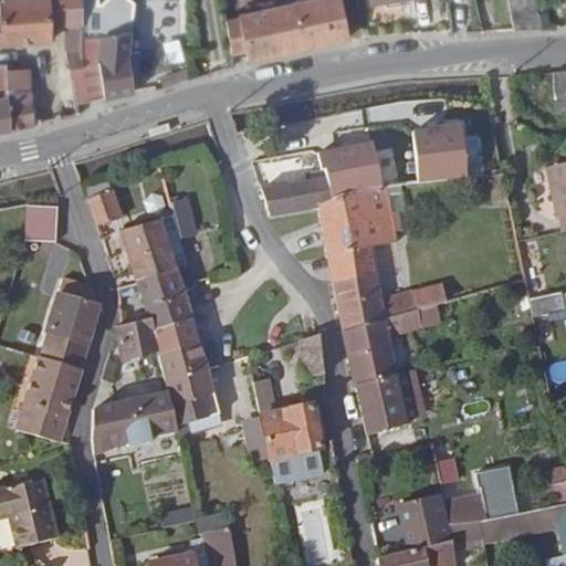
[(0,0),(0,46),(51,41),(51,28),(64,25),(70,69),(82,66),(82,39),(82,0),(0,0)]
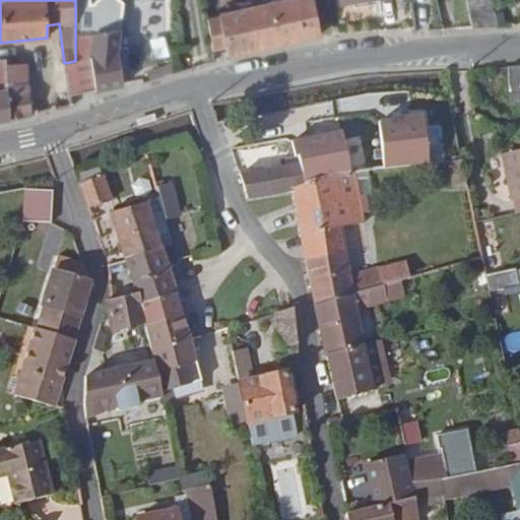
[(75,0),(75,36),(91,36),(90,0),(75,0)]
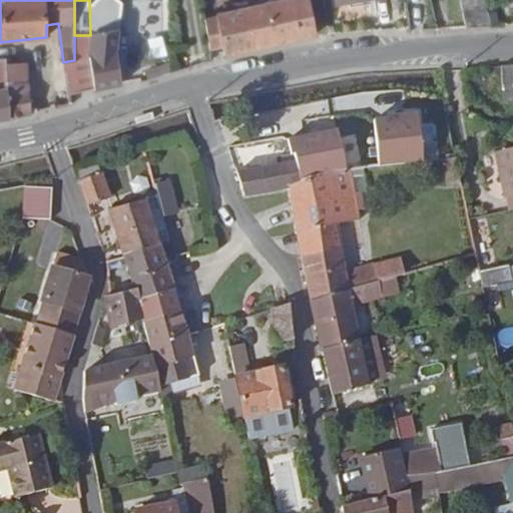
[(310,0),(277,0),(216,13),(216,15),(205,17),(209,48),(222,46),(224,55),(317,34),(310,0)]
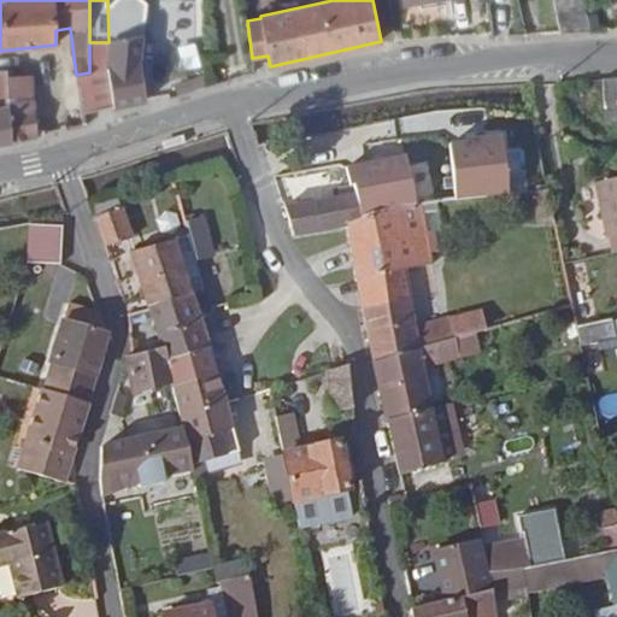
[(507,18),(504,0),(486,0),(489,22),(507,18)]
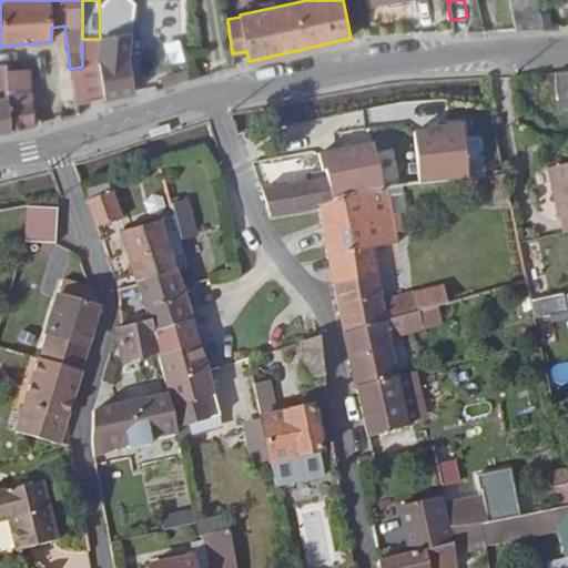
[(536,0),(509,0),(516,31),(544,29),(536,0)]
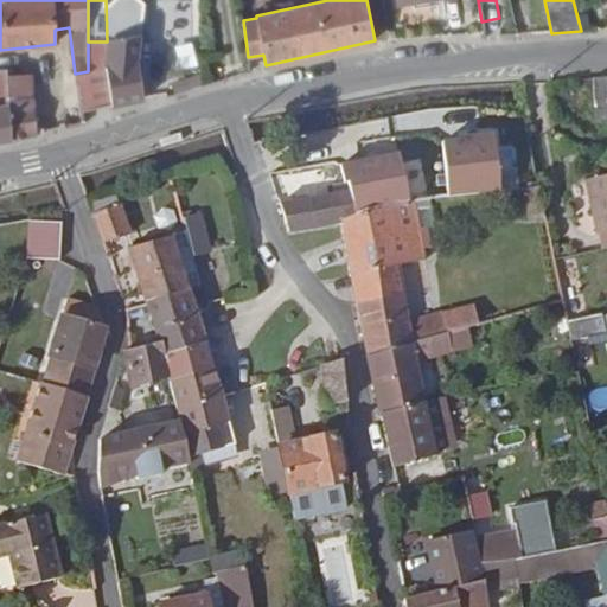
[(138,59),(140,33),(109,42),(106,64),(113,106),(144,100),(138,59)]
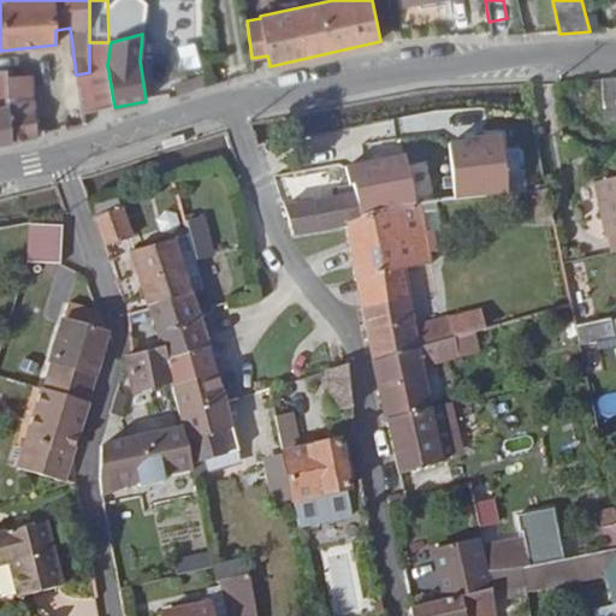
[(108,42),(89,42),(89,72),(76,75),(81,114),(114,107),(107,65),(111,42),(108,42)]
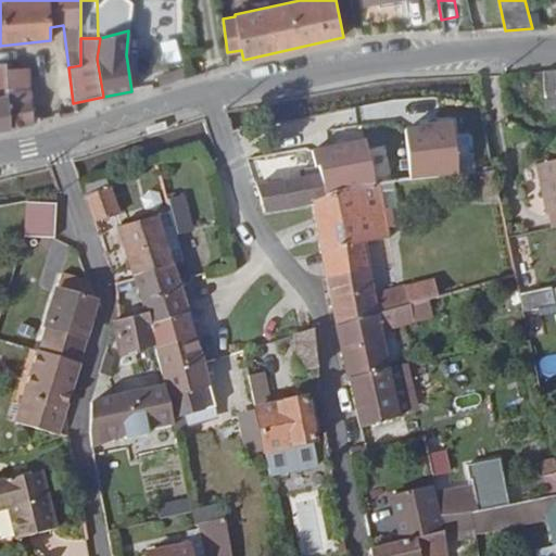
[(32,88),(30,67),(5,68),(7,90),(32,88)]
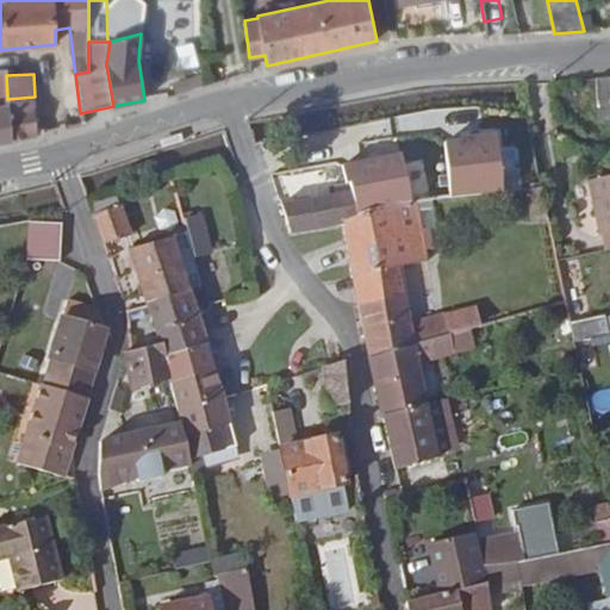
[(609,76),(596,79),(601,122),(609,119),(609,76)]
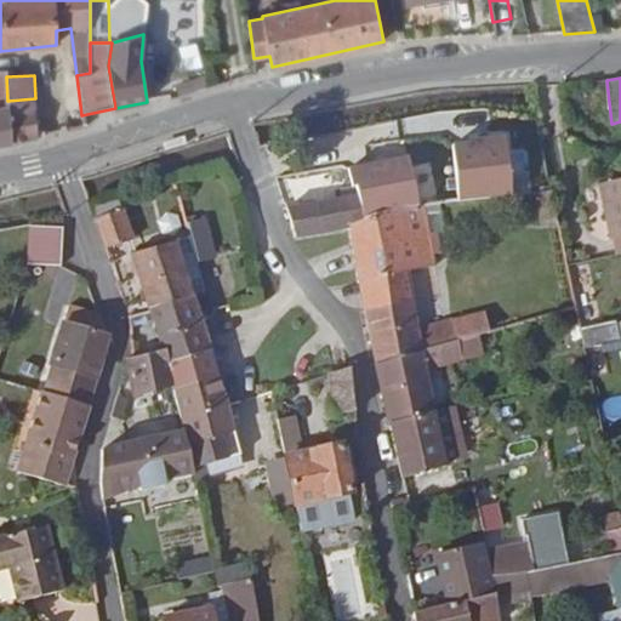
[(35,98),(7,101),(10,143),(38,138),(35,98)]
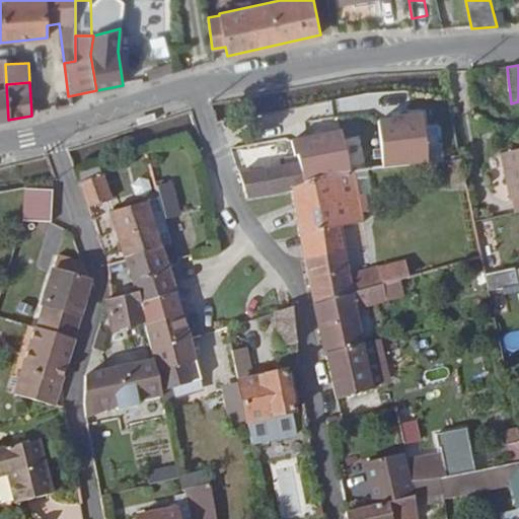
[(374,140),(365,141),(369,160),(378,158),(374,140)]
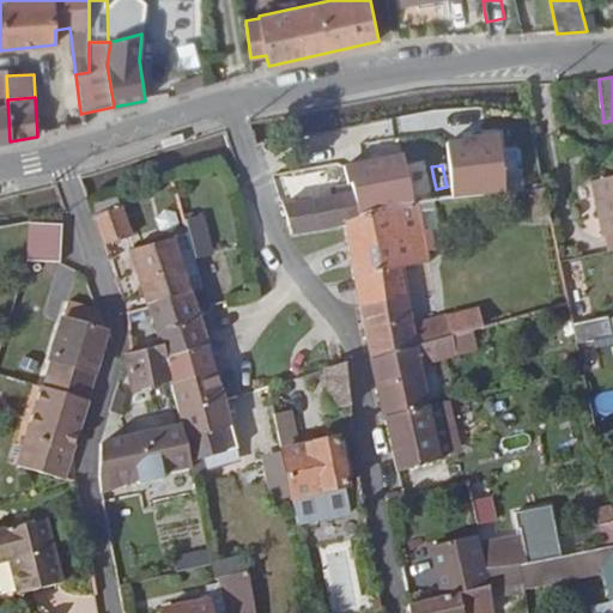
[(337,196),(284,207),(292,236),(345,225),(345,222),(356,214),(390,207),(419,202),(454,196),(454,186),(447,187),(436,189),(431,167),(384,176),(383,175),(346,183),(349,194),(337,196)]
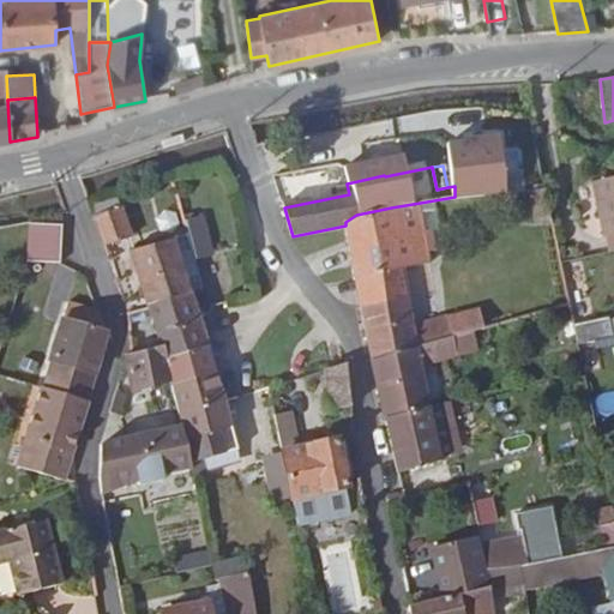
[(542,172),(518,175),(521,187),(528,187),(546,184),(542,172)]
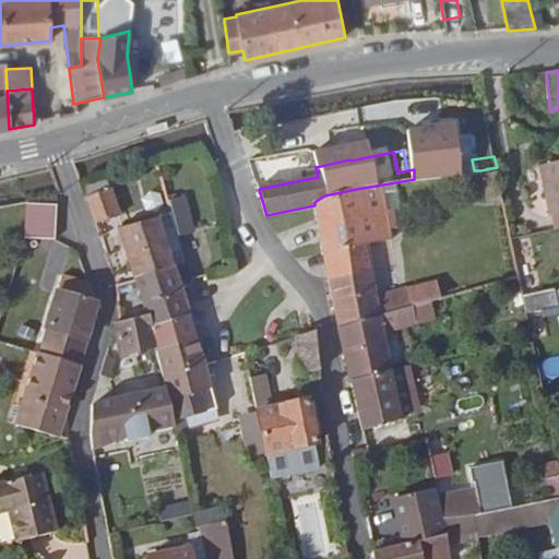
[(558,161),(539,165),(550,217),(551,216),(555,229),(558,228),(558,161)]
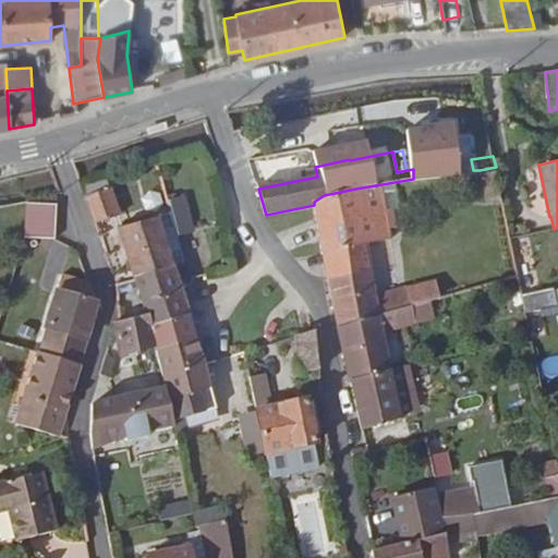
[(486,202),(501,198),(496,167),(480,170),(486,202)]
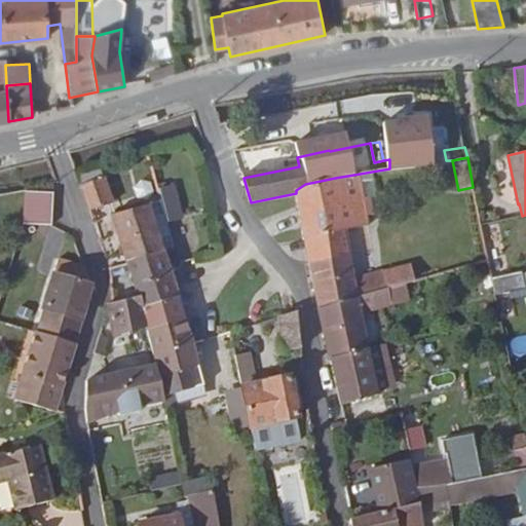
[(304,238),(309,264),(348,255),(343,229),(368,224),(360,174),(335,178),(305,184),(296,190),(296,193),(304,238)]
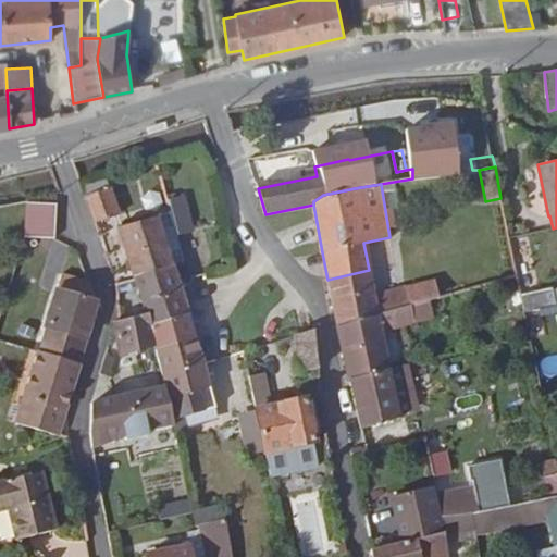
[(121,214),(111,187),(87,197),(97,223),(121,214)]
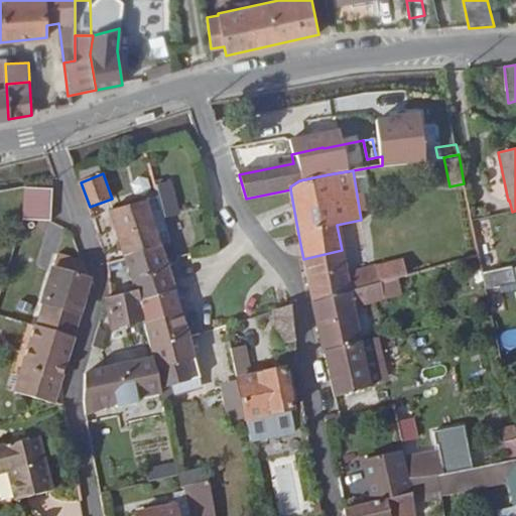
[(166,183),(154,187),(164,221),(177,217),(166,183)]
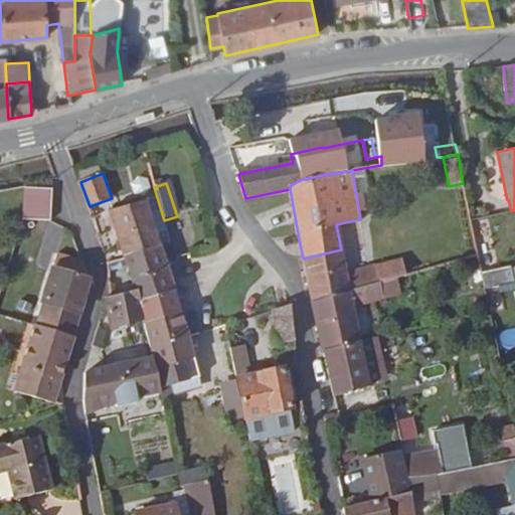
[(23,219),(51,220),(52,188),(24,187),(23,219)]
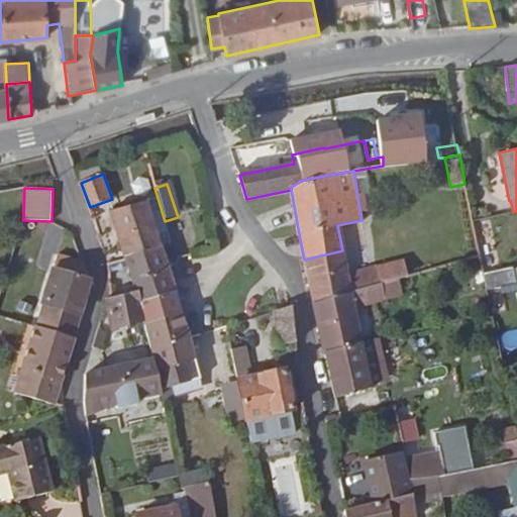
[(148,200),(108,212),(124,260),(163,247),(148,200)]
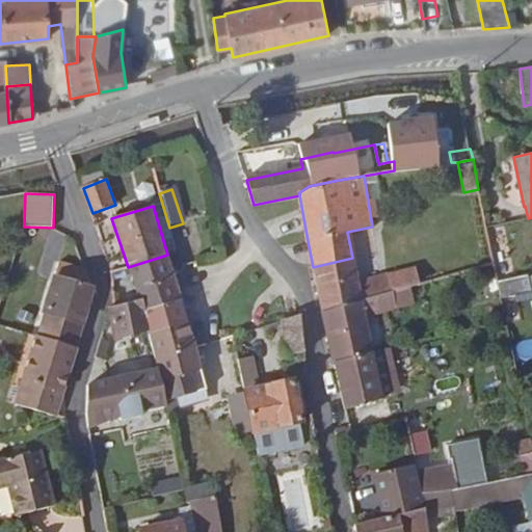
[(167,255),(128,267),(140,300),(143,313),(183,302),(173,271),(167,255)]
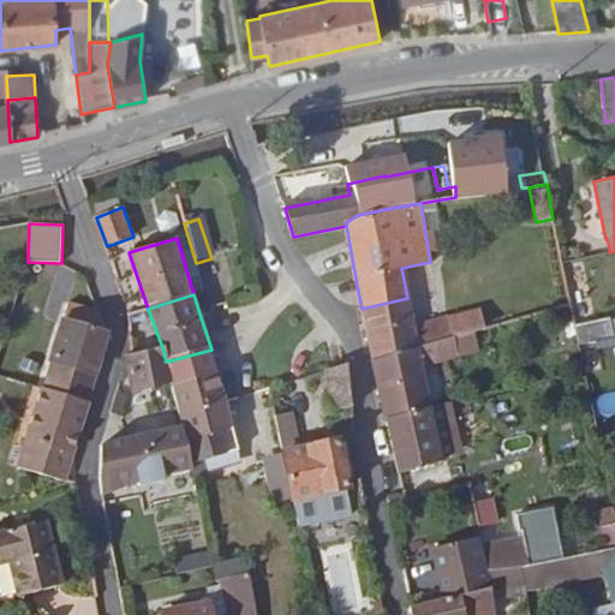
[(407,298),(362,309),(371,362),(419,348),(418,345),(407,298)]
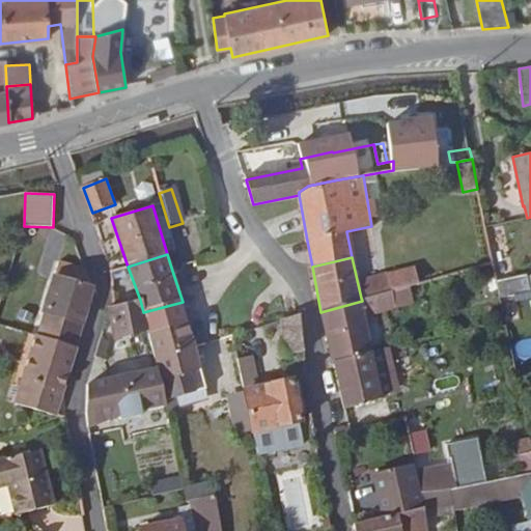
[(55,277),(37,335),(77,346),(94,288),(87,270),(59,262),(55,277)]
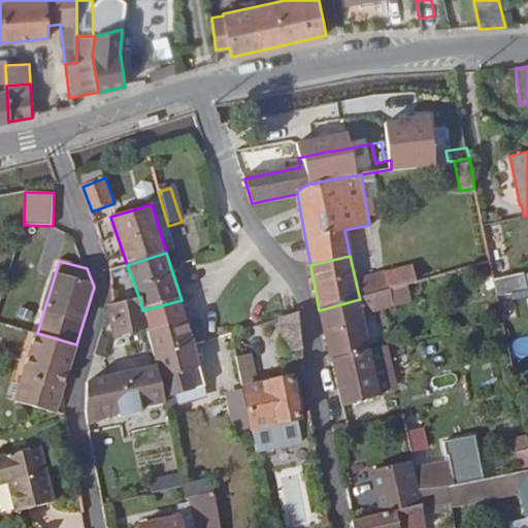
[(498,295),(527,287),(527,275),(527,271),(494,279),(498,295)]
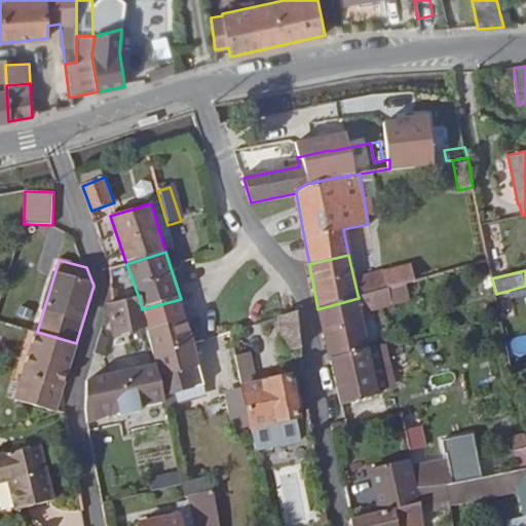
[(391,305),(393,317),(414,314),(408,282),(388,287),(391,305)]
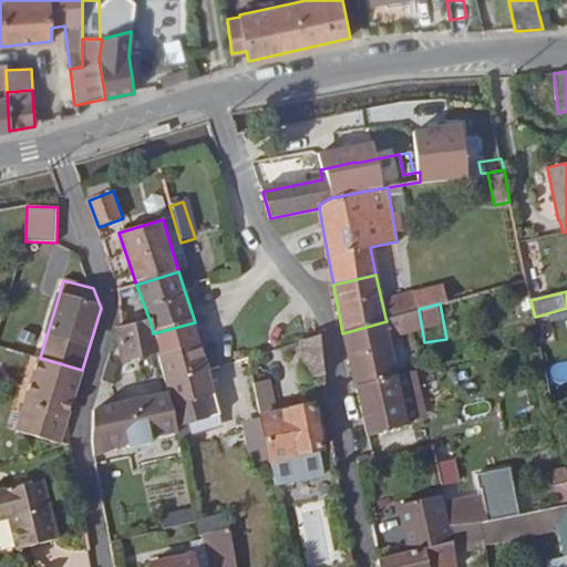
[(356,387),(397,375),(390,339),(422,329),(419,309),(385,318),(387,321),(342,333),(356,387)]
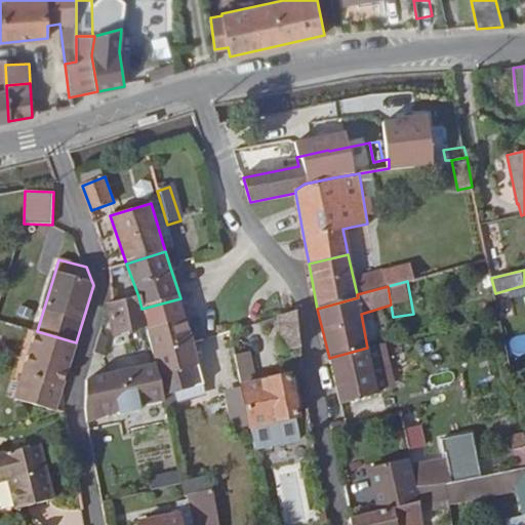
[(138,296),(108,304),(114,334),(115,333),(134,328),(146,324),(142,309),(138,296)]
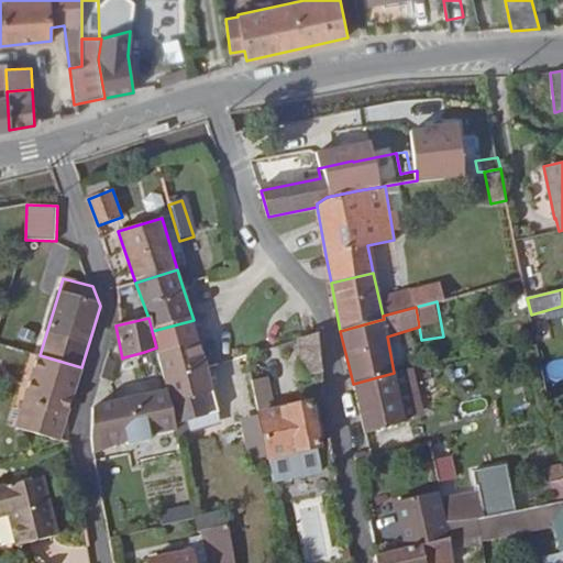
[(194,320),(152,331),(156,348),(157,354),(200,342),(194,320)]
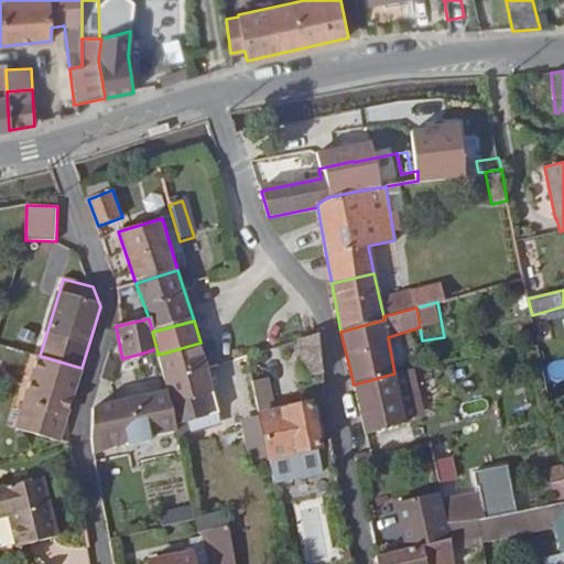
[(301,338),(305,375),(324,372),(318,332),(301,338)]
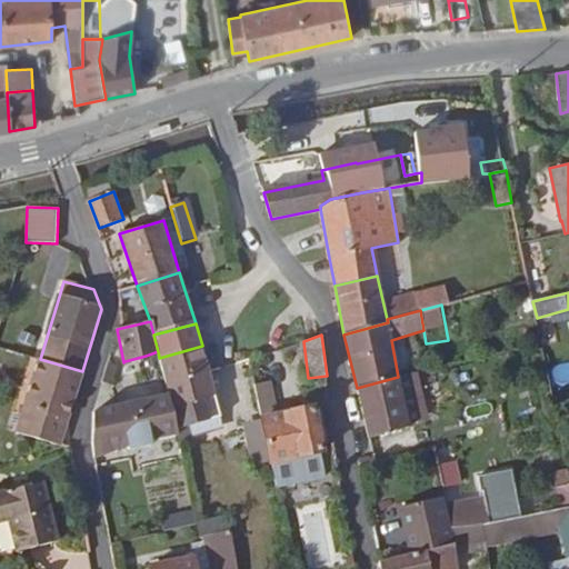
[(182,448),(195,446),(190,425),(221,416),(210,372),(202,346),(159,358),(169,392),(173,406),(179,432),(182,448)]
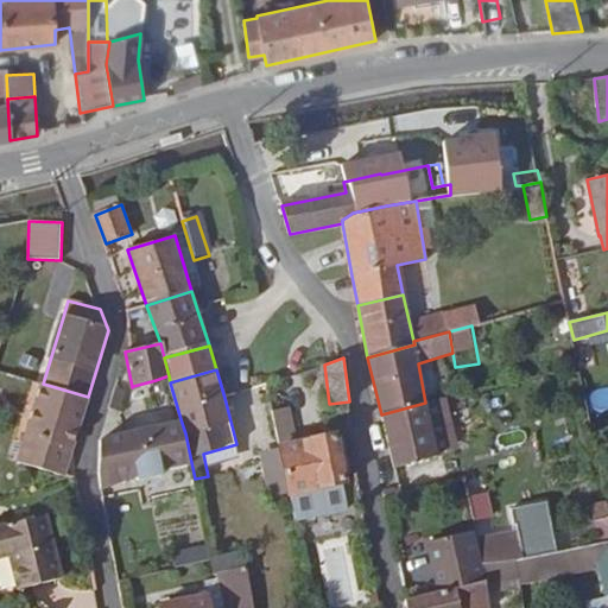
[(133,386),(137,399),(160,392),(156,380),(133,386)]
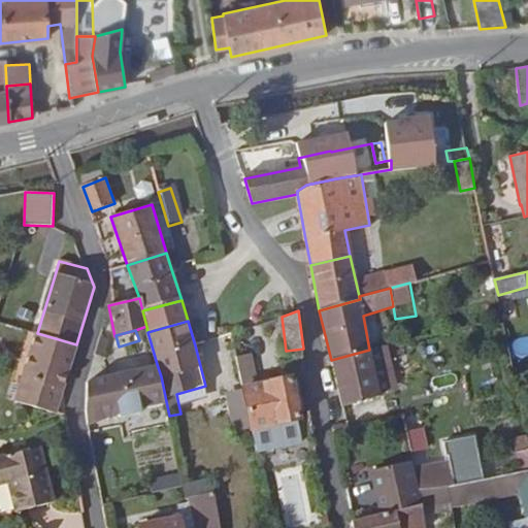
[(76,344),(37,333),(15,402),(48,411),(56,414),(76,344)]
